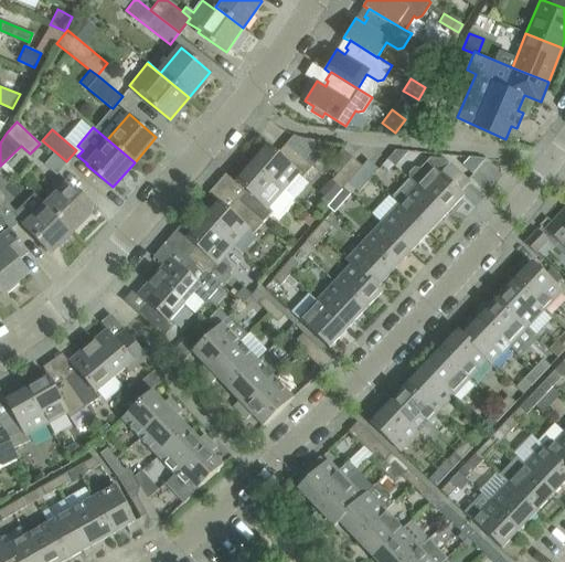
[(308,181),(301,176),(312,165),(286,141),(278,151),(268,144),(252,162),(294,198),(308,181)]
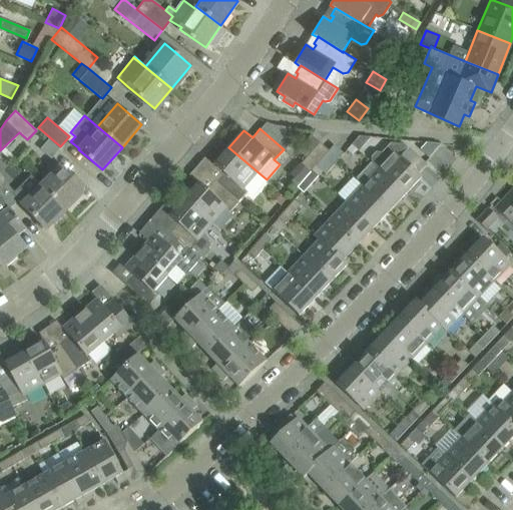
[(312,149),(320,141),(311,133),(304,141),(312,149)]
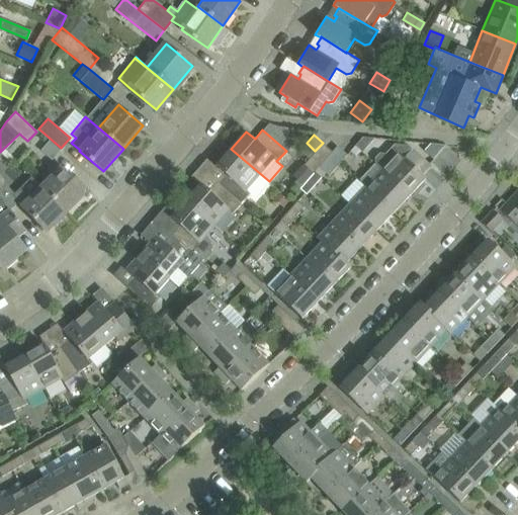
[(308,159),(315,151),(307,143),(299,151),(308,159)]
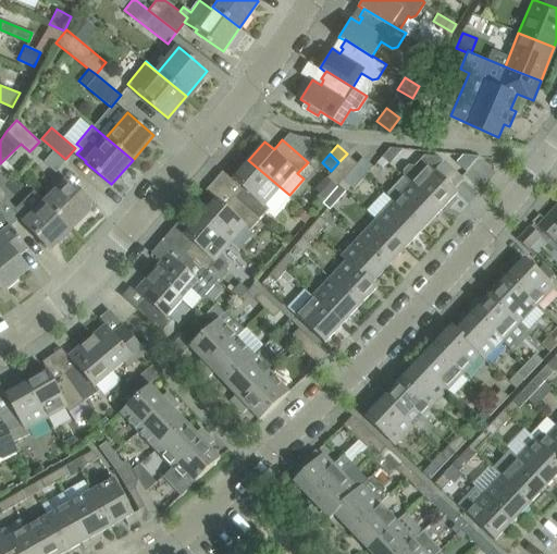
[(343,177),(357,161),(347,154),(338,162),(331,171),(326,175),(337,184),(338,183),(346,189),(350,185),(343,177)]
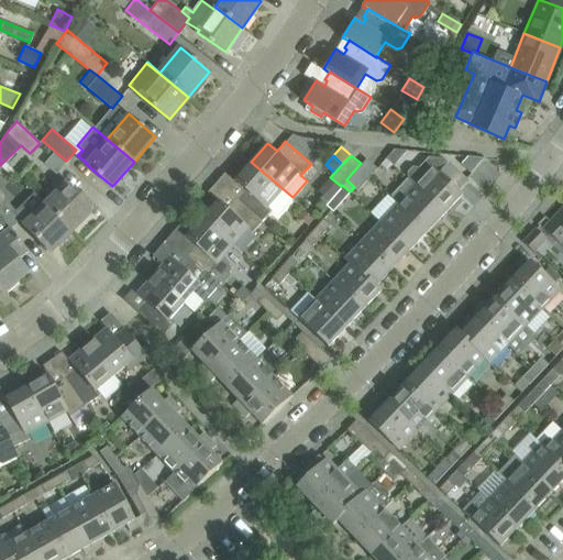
[(468,179),(448,161),(444,157),(429,156),(418,167),(412,166),(407,172),(408,177),(444,211),(462,193),(459,189),(468,179)]
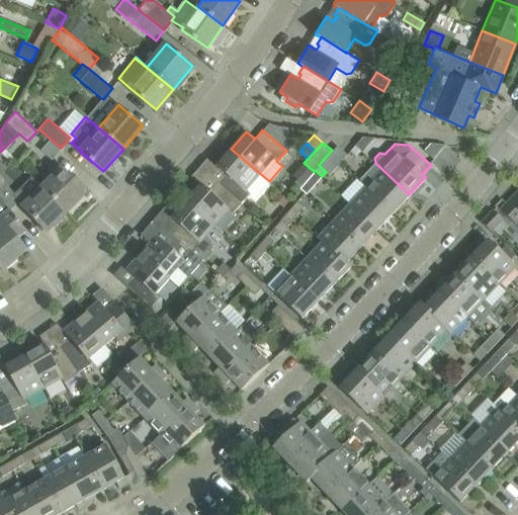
[(334,168),(347,153),(338,145),(332,150),(319,165),(326,172),(328,174),(334,168)]
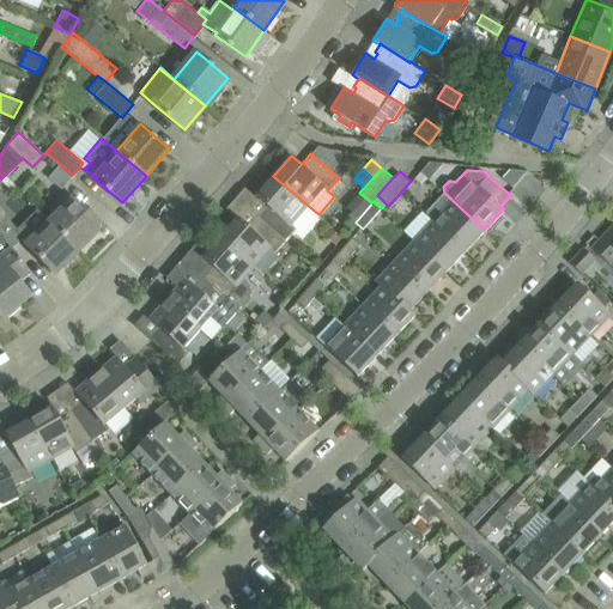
[(316,215),(319,214),(273,176),(255,196),(266,205),(258,215),(285,239),(295,229),(303,236),(319,218),(316,215)]
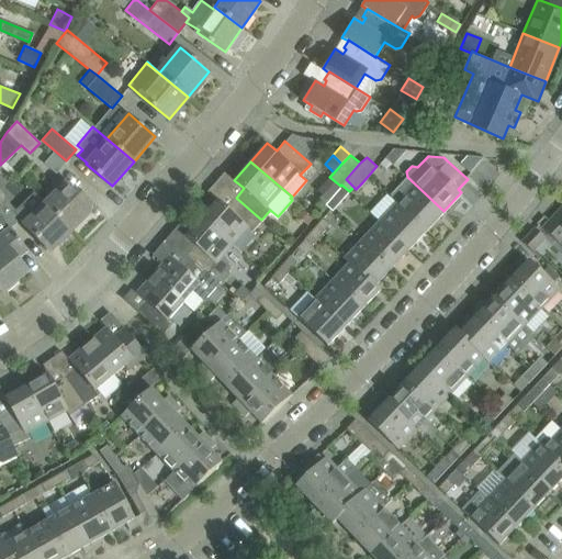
[(426,230),(444,211),(407,177),(407,178),(391,196),(396,201),(426,230)]
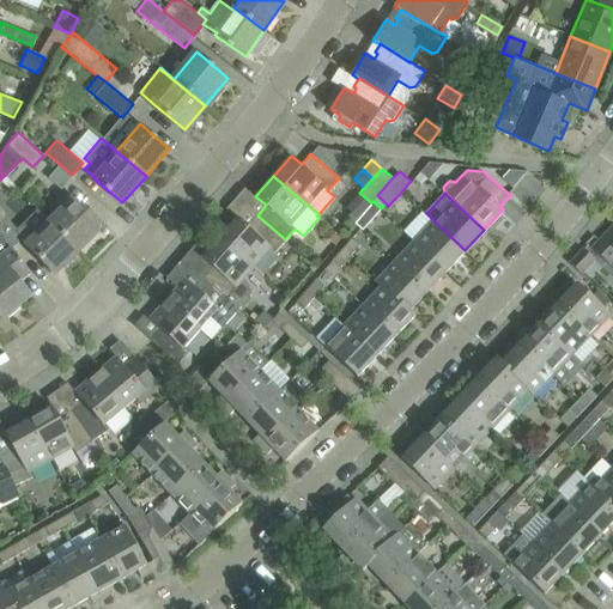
[(76,198),(50,223),(78,249),(103,225),(86,208),(76,198)]
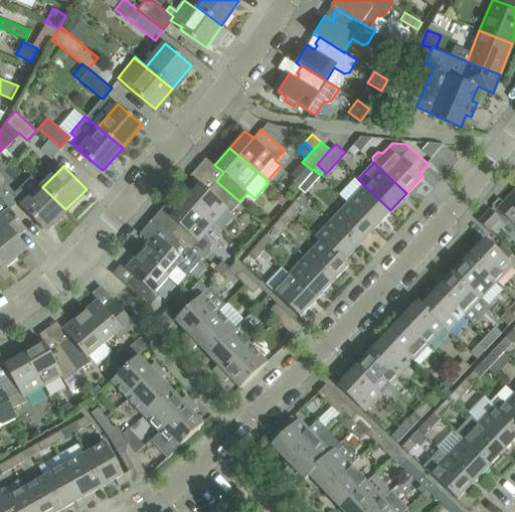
[(311,185),(320,175),(313,169),(312,170),(304,179),(311,185)]
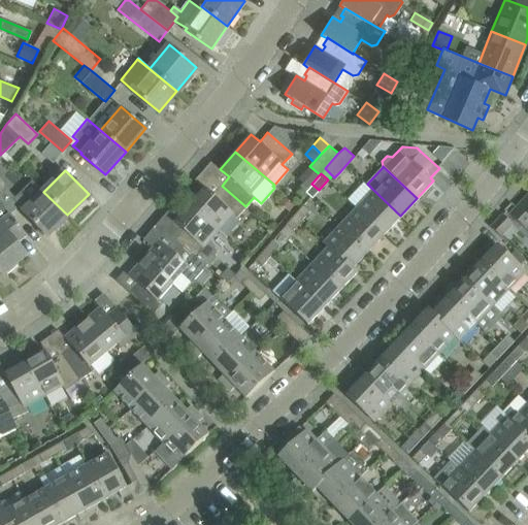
[(385,232),(400,216),(372,189),(367,184),(366,185),(371,190),(357,206),(385,232)]
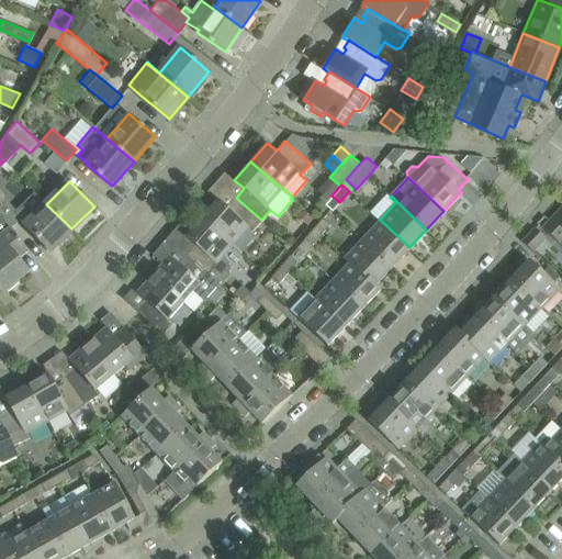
[(251,232),(261,220),(236,198),(227,207),(218,199),(202,217),(233,244),(247,227),(251,232)]
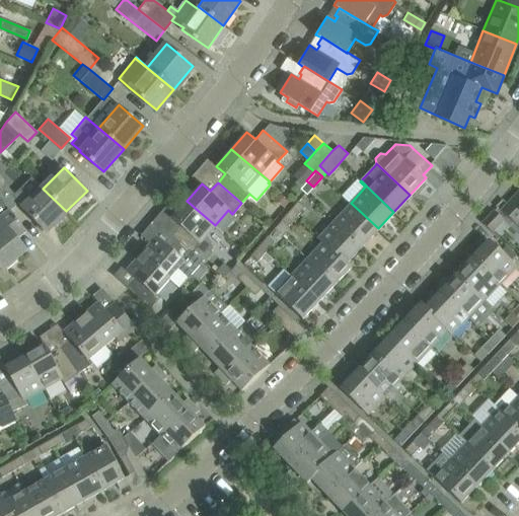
[(21,187),(12,196),(23,207),(32,216),(47,230),(66,211),(43,189),(32,198),(21,187)]
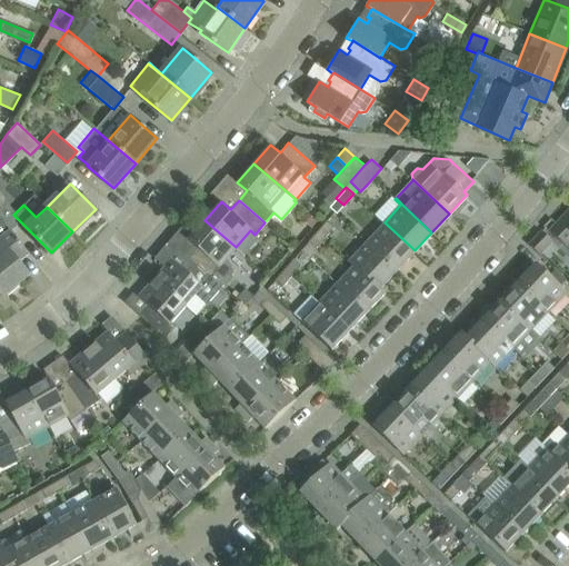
[(568,247),(568,207),(549,228),(566,244),(567,246),(568,247)]
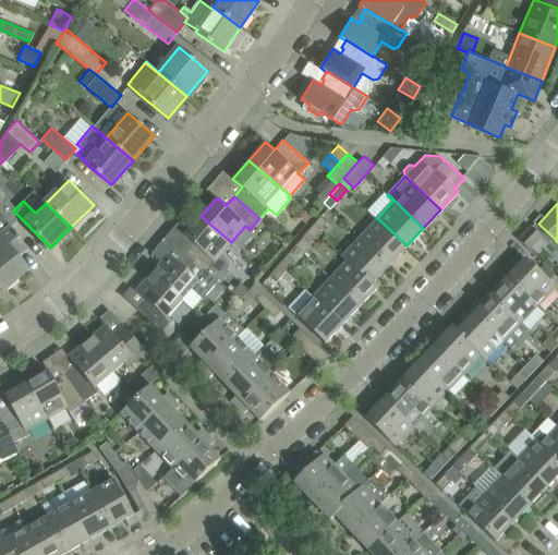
[(13,250),(22,242),(0,216),(0,285),(2,289),(28,268),(13,250)]
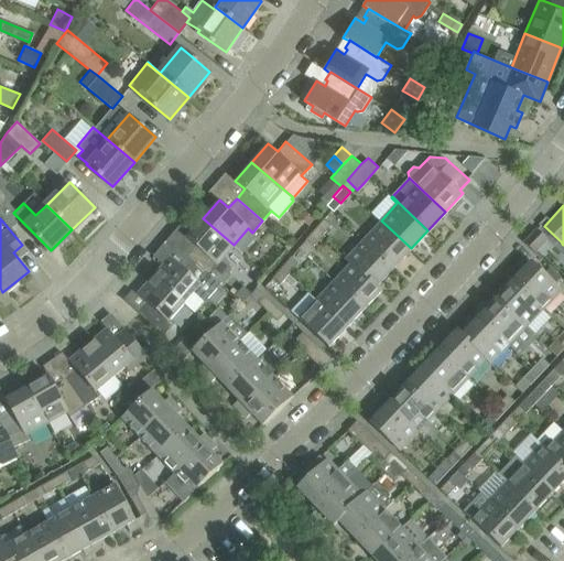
[(223,257),(234,245),(203,218),(186,237),(195,245),(187,255),(221,283),(223,282),(228,274),(229,269),(227,262),(223,257)]
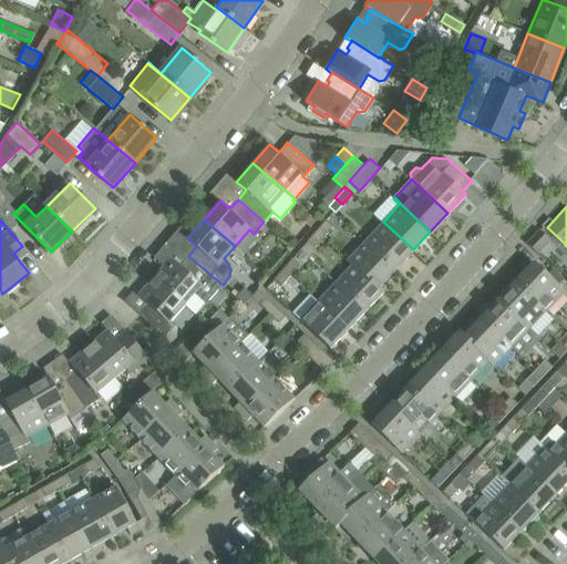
[(317,229),(323,236),(332,227),(325,221),(317,229)]
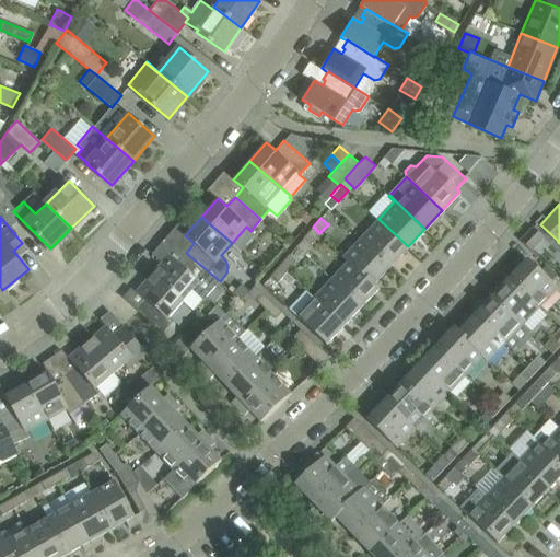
[(391,265),(408,246),(378,219),(361,238),(391,265)]
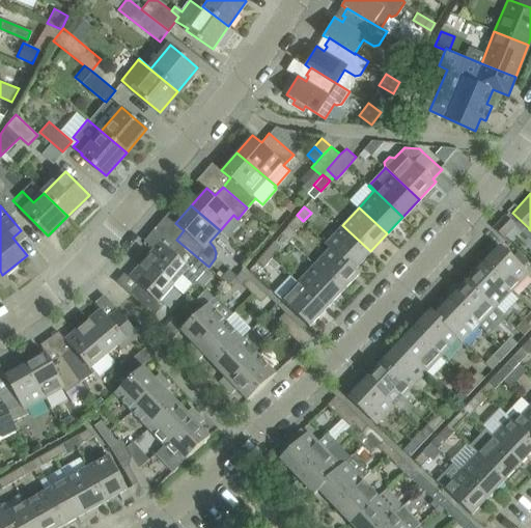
[(505,214),(494,226),(503,235),(515,223),(505,214)]
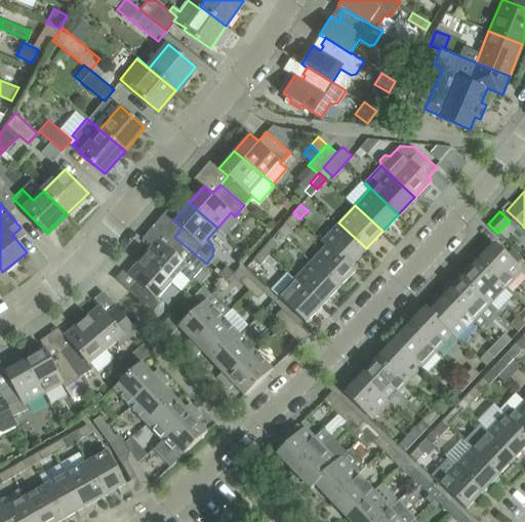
[(284,237),(299,218),(293,212),(277,231),(284,237)]
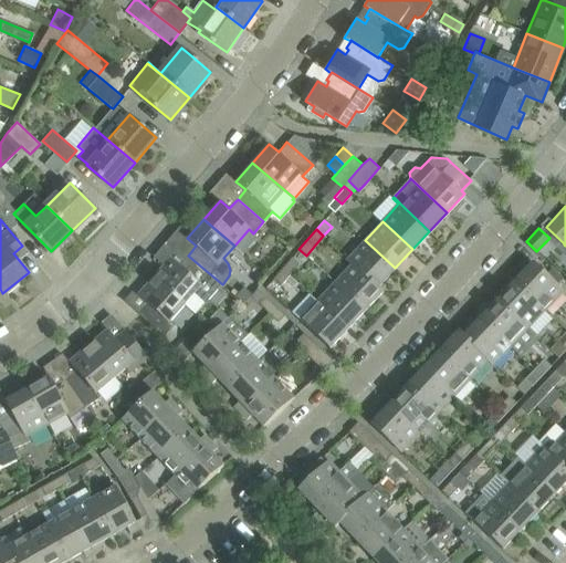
[(378,285),(395,268),(365,240),(347,259),(352,263),(353,262),(377,287),(378,285)]
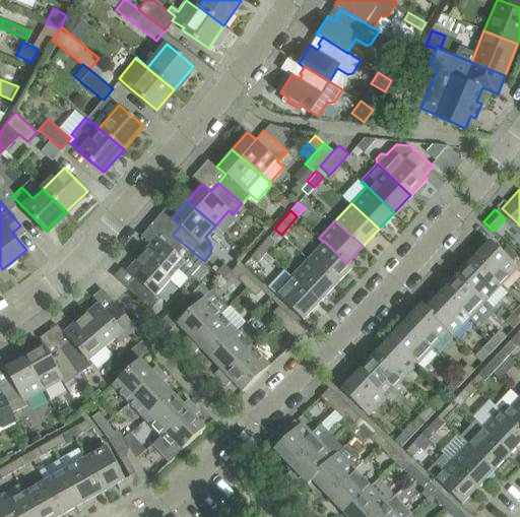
[(180,286),(204,261),(173,235),(165,243),(156,236),(141,253),(180,286)]
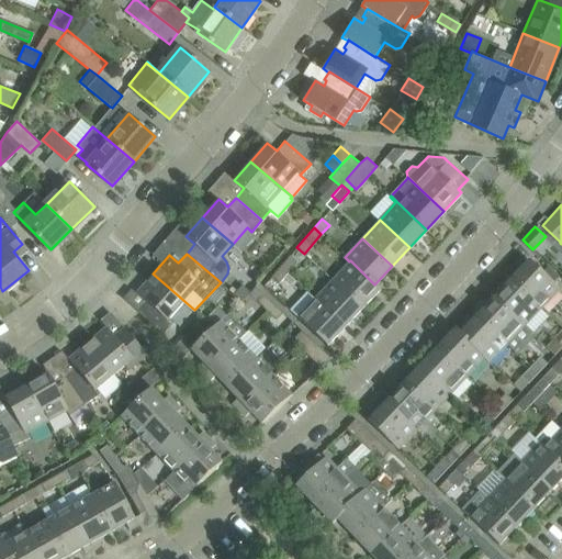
[(288,256),(280,264),(289,271),(296,263),(288,256)]
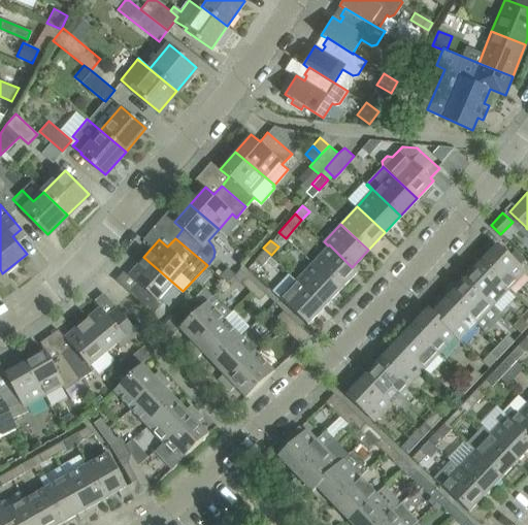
[(525,269),(513,258),(497,243),(481,261),(508,288),(525,269)]
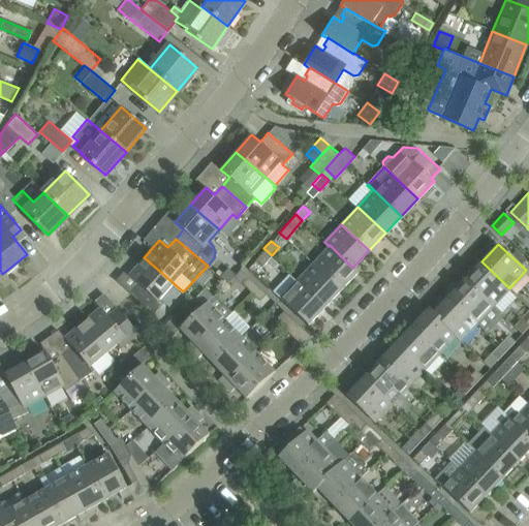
[(359,271),(353,267),(352,268),(330,245),(329,246),(313,263),(341,288),(359,271)]
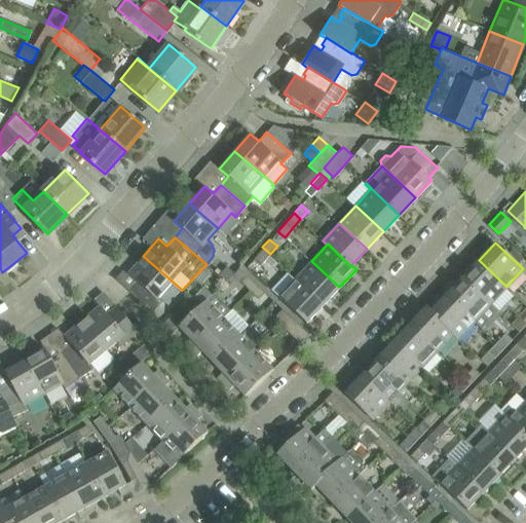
[(262,247),(253,257),(261,264),(268,256),(270,254),(262,247)]
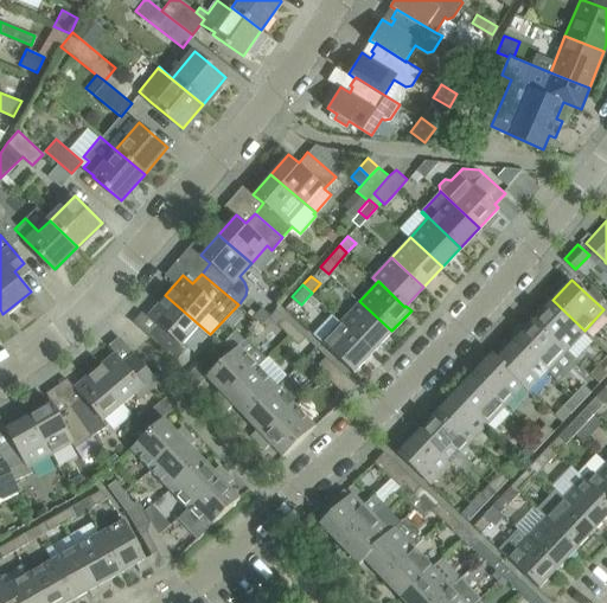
[(192,354),(210,334),(165,295),(147,315),(158,324),(148,334),(176,359),(185,348),(192,354)]
